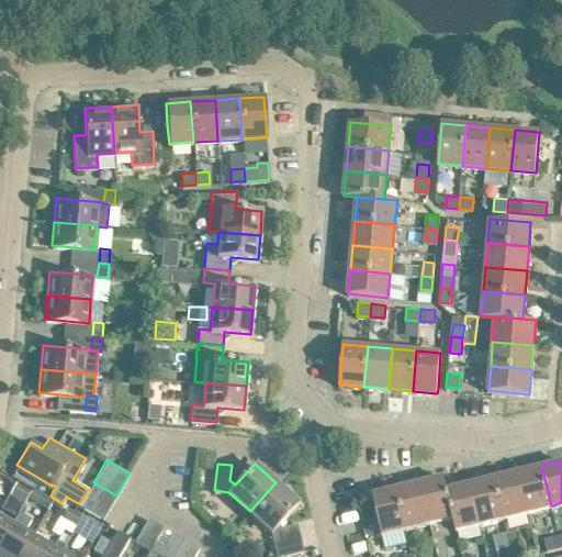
[(528,511),(551,505),(541,466),(518,471),(528,511)]
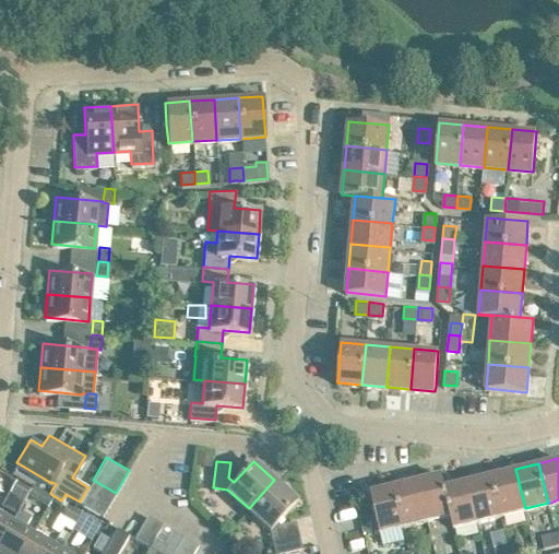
[(501,515),(525,508),(515,469),(491,474),(501,515)]
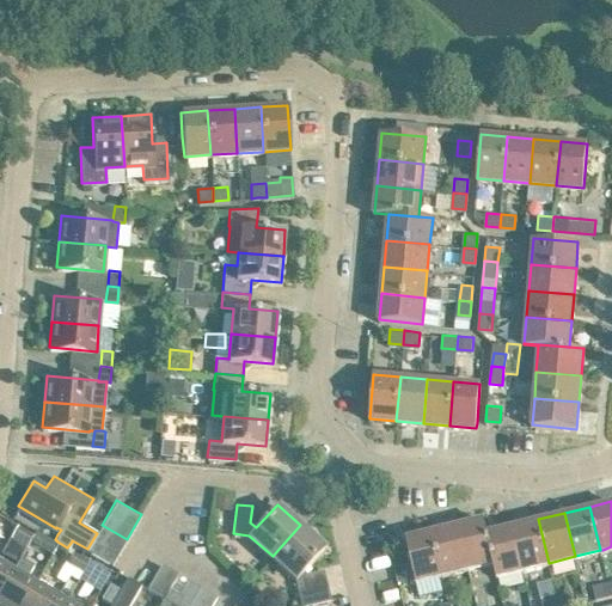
[(497,575),(487,532),(483,518),(458,525),(467,568),(493,561),(495,575),(497,575)]
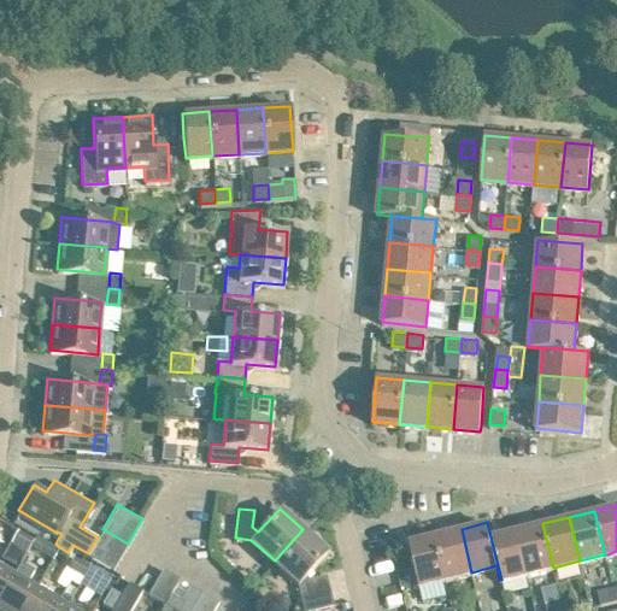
[(528,574),(553,568),(542,523),(517,529),(528,574)]
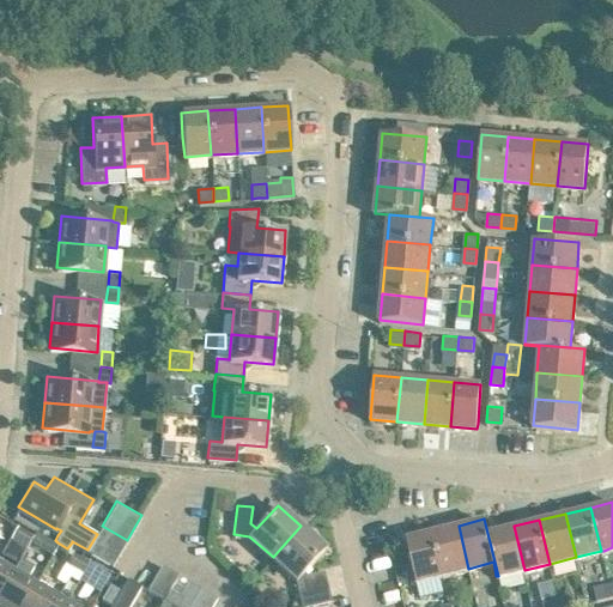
[(26,545),(30,539),(34,533),(17,523),(10,536),(19,541),(26,545)]
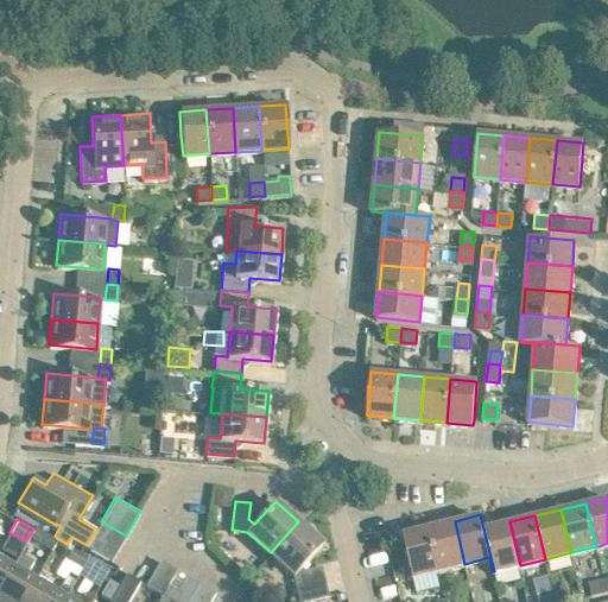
[(119,547),(126,536),(101,521),(96,530),(94,533),(119,547)]
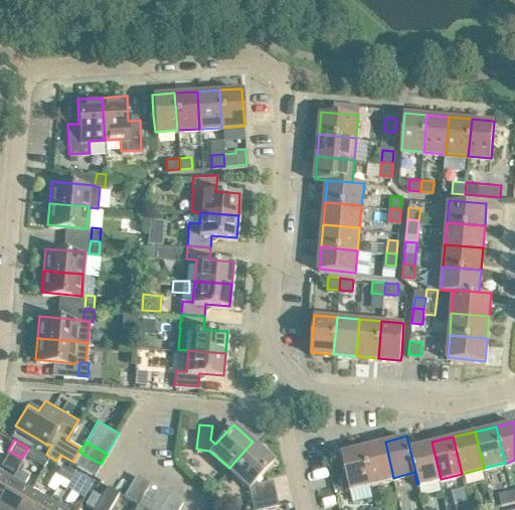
[(256,482),(254,479),(273,460),(252,442),(229,468),(248,486),(250,496),(275,490),(272,478),(256,482)]
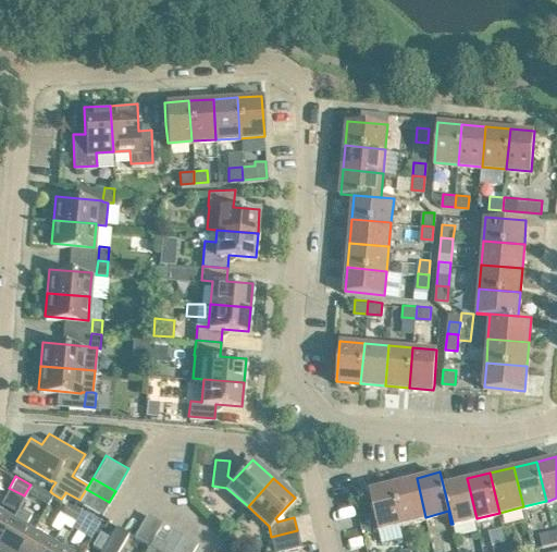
[(403,523),(425,517),(417,478),(393,483),(403,523)]
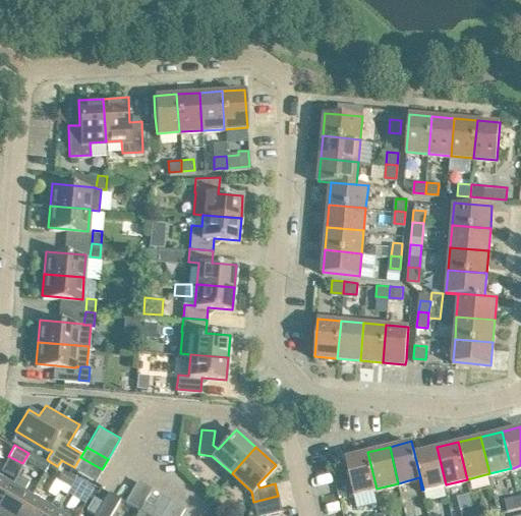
[(423,490),(446,484),(437,447),(414,453),(423,490)]
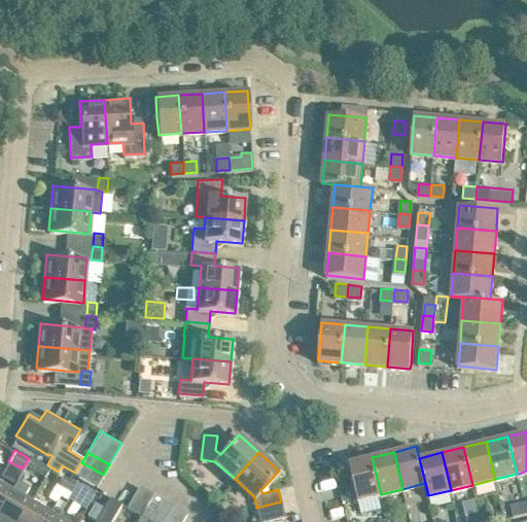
[(44,475),(49,466),(47,464),(31,455),(29,458),(26,463),(44,475)]
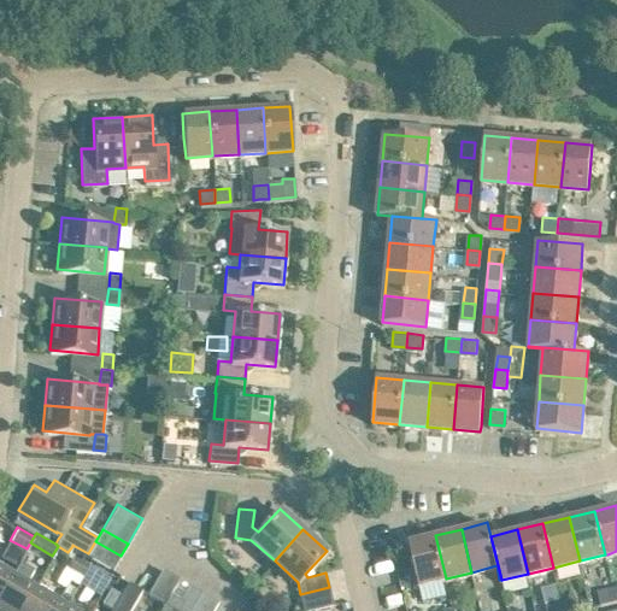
[(419,585),(442,580),(446,579),(435,535),(409,541),(419,585)]
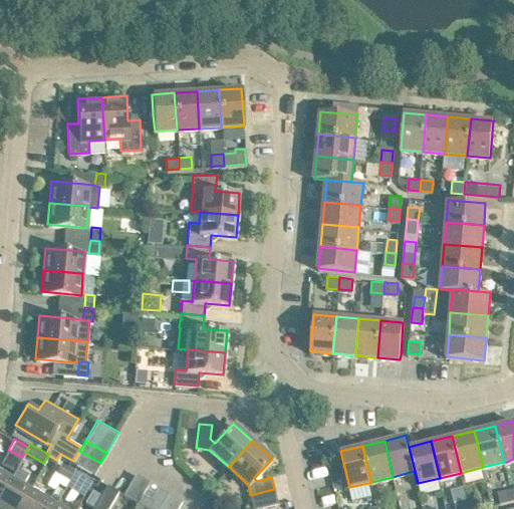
[(93,473),(100,463),(79,451),(73,461),(93,473)]
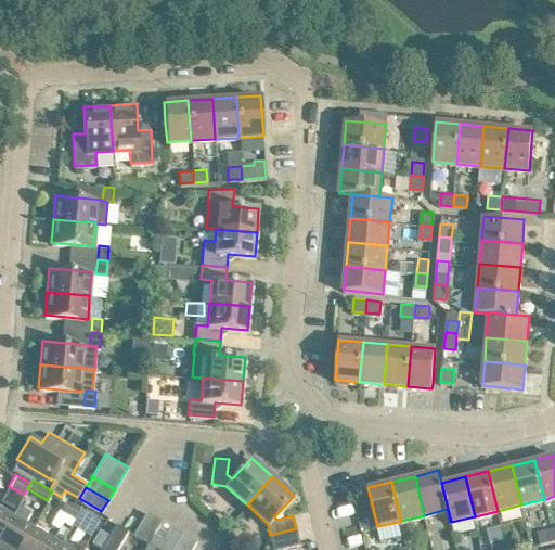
[(66,514),(73,503),(66,499),(60,510),(66,514)]
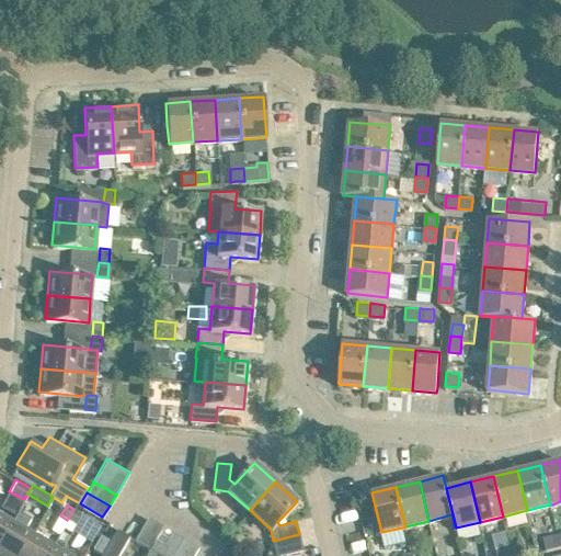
[(24,530),(32,515),(19,509),(12,522),(11,522),(0,540),(0,555),(18,555),(32,534),(24,530)]
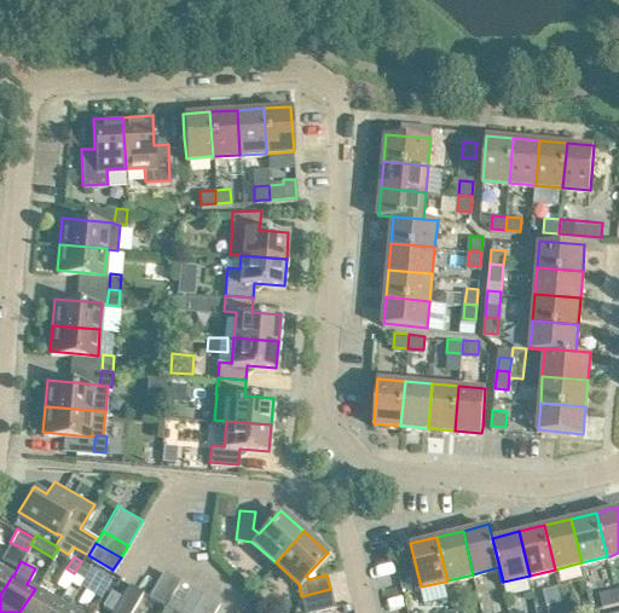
[(81,577),(88,565),(81,561),(74,573),(81,577)]
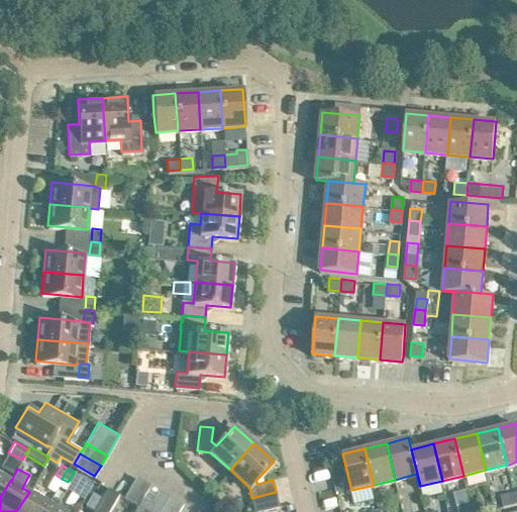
[(0,497),(10,481),(0,474),(0,497)]
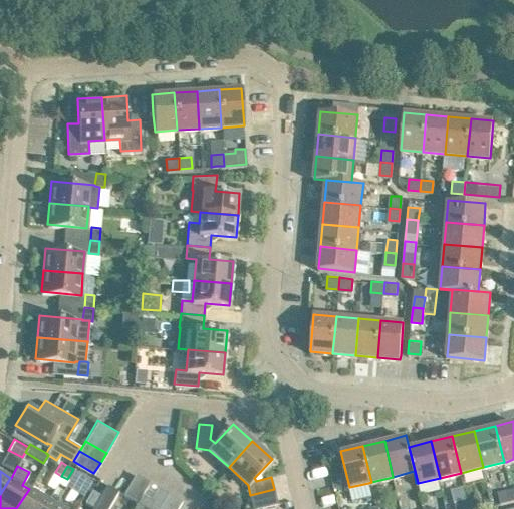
[(137,501),(150,480),(136,472),(123,493),(137,501)]
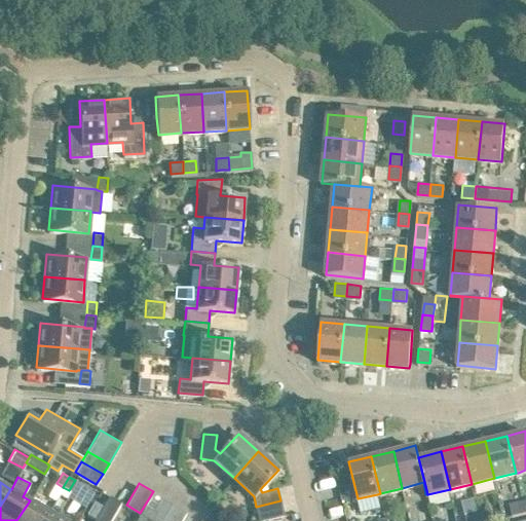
[(154,520),(160,520),(172,503),(153,491),(140,513),(154,520)]
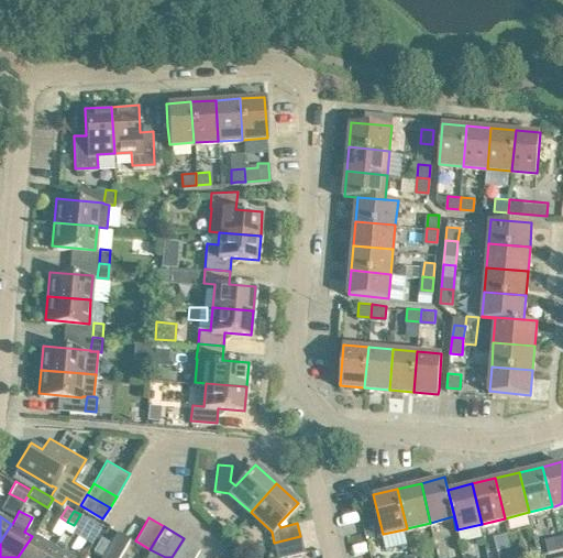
[(117,557),(130,537),(117,529),(100,557),(117,557)]
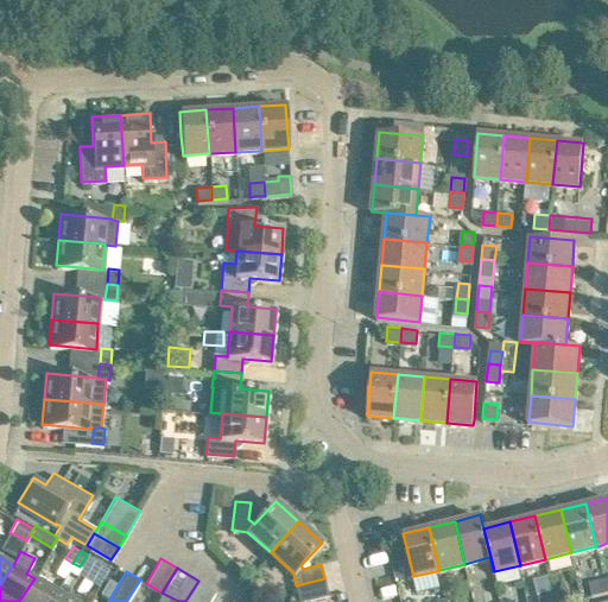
[(591,594),(597,593),(606,590),(603,577),(589,580),(591,594)]
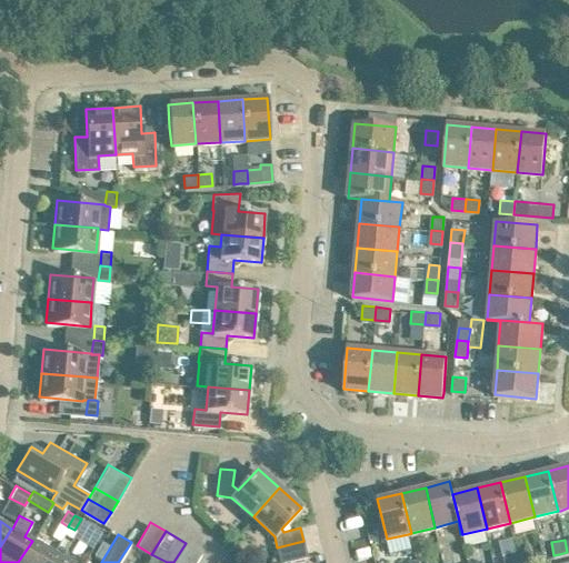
[(46,562),(52,552),(32,541),(18,562),(46,562)]
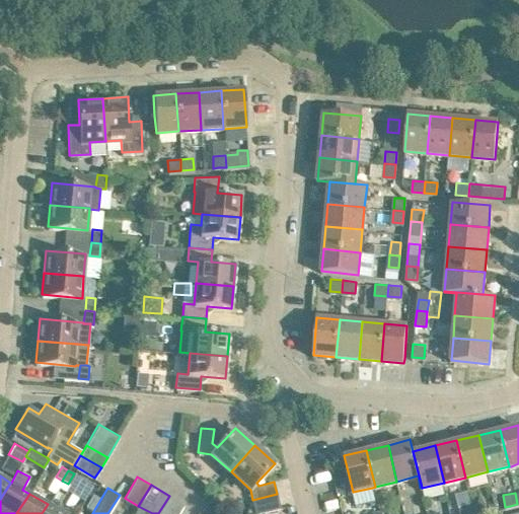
[(255,513),(261,512),(280,507),(277,494),(252,500),(255,513)]
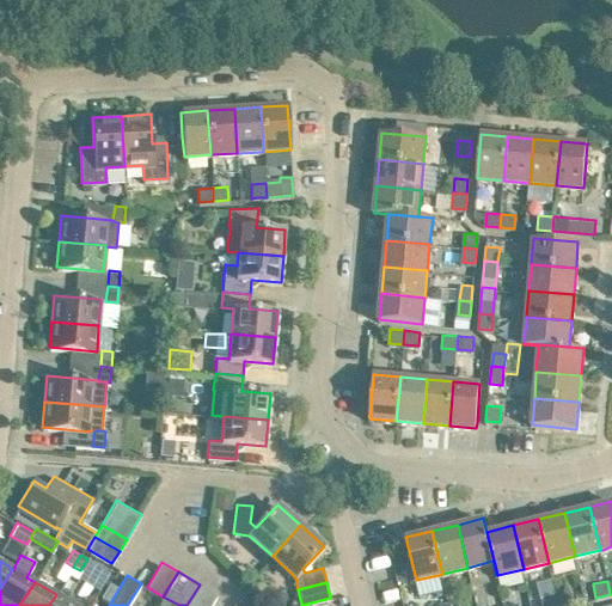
[(209,605),(216,594),(200,585),(187,605),(209,605)]
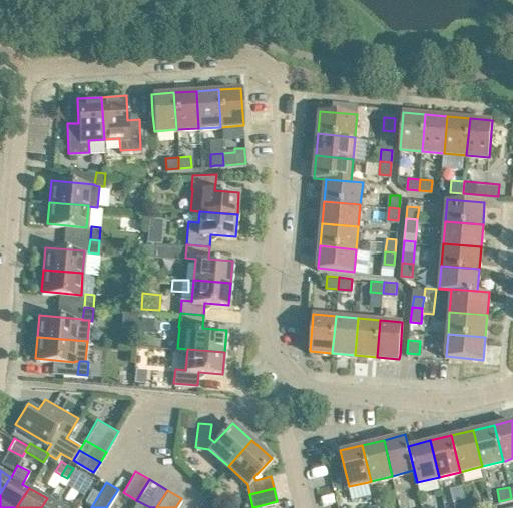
[(468,507),(471,507),(481,506),(478,495),(466,498),(468,507)]
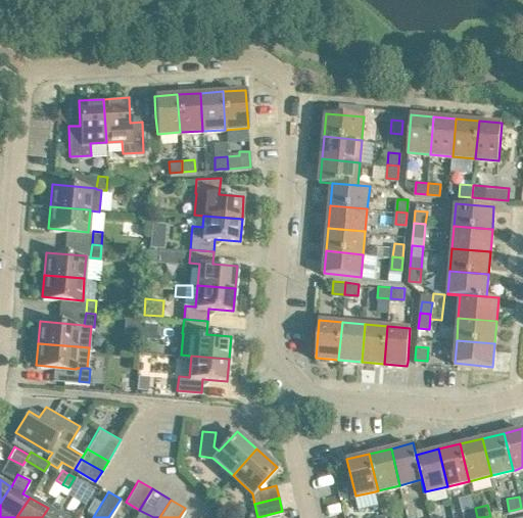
[(64,517),(48,508),(42,517),(64,517)]
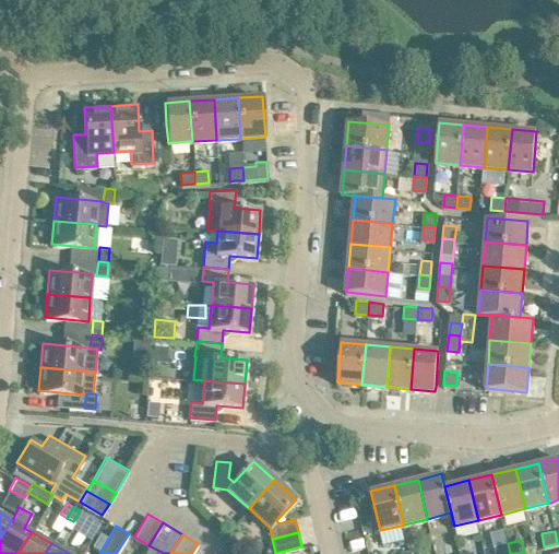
[(496,553),(510,553),(508,543),(495,546),(496,553)]
